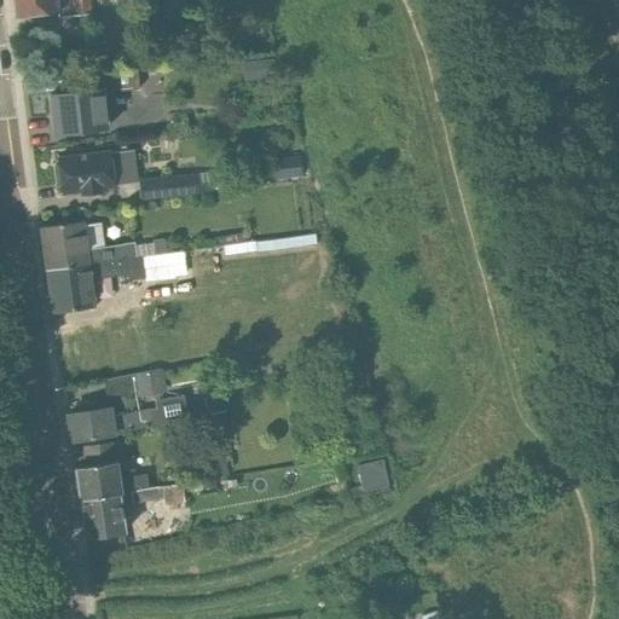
[(57,11),(58,16),(92,12),(90,0),(98,0),(99,6),(122,4),(121,0),(12,0),(15,16),(57,11)]
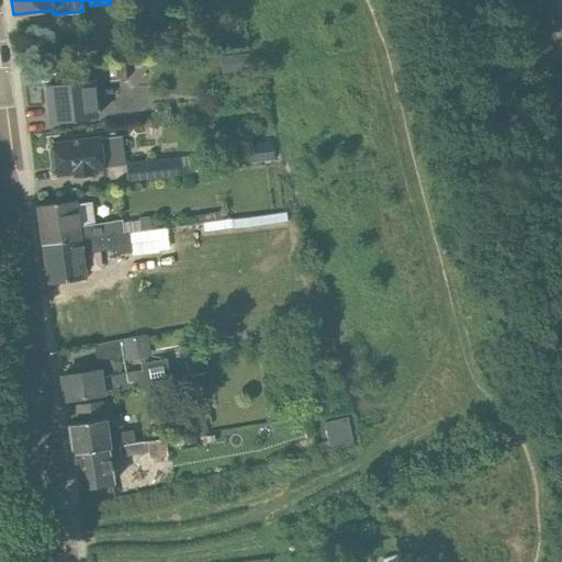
[(250,71),(248,53),(221,56),(222,75),(250,71)]
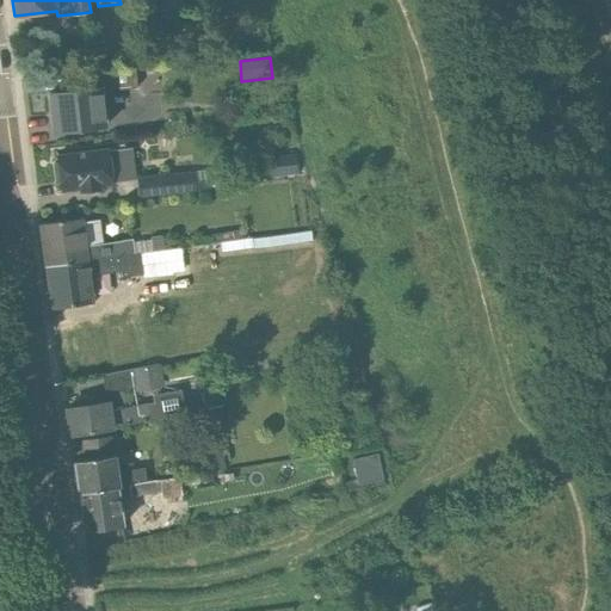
[(54,131),(78,129),(92,128),(105,125),(102,91),(137,87),(135,69),(86,74),(62,76),(63,92),(49,93),(54,131)]
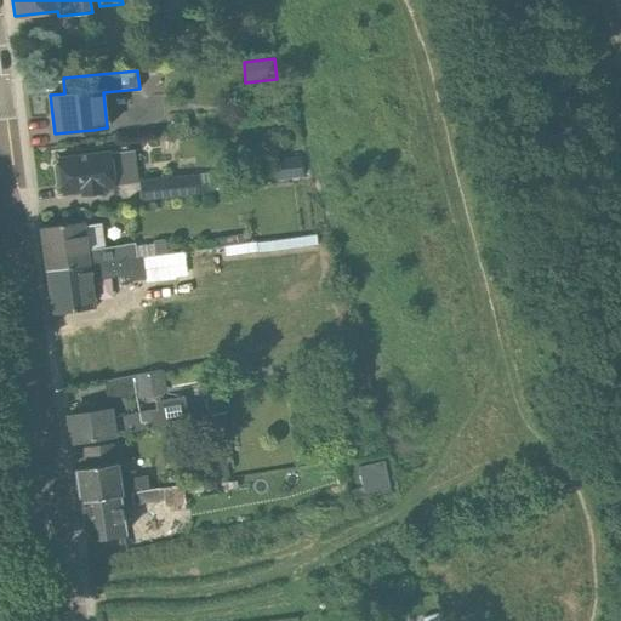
[(101,189),(115,187),(110,152),(57,159),(58,166),(55,167),(57,187),(61,186),(62,194),(83,191),(83,195),(101,193),(101,189)]
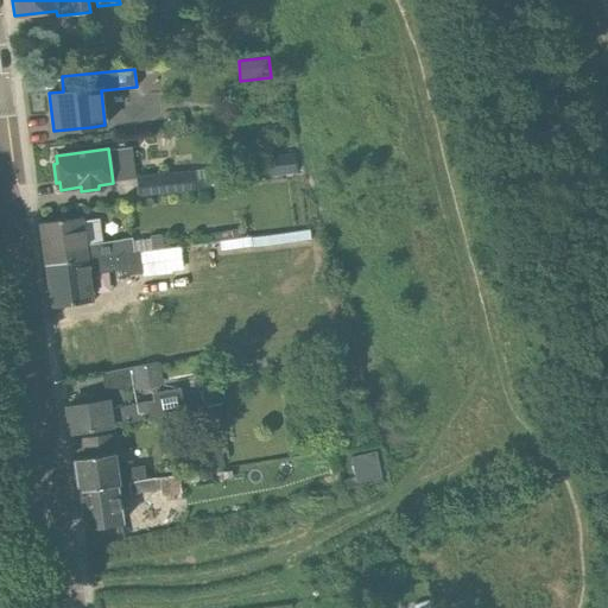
[(299,173),(297,153),(268,157),(271,177),(299,173)]
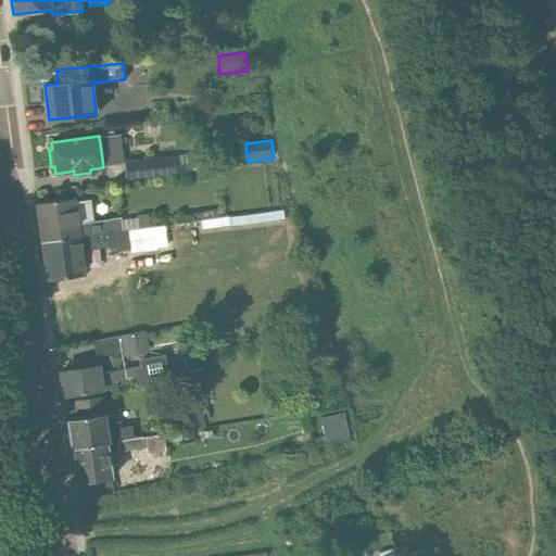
[(175,156),(149,160),(123,162),(125,179),(151,177),(176,174),(175,156)]
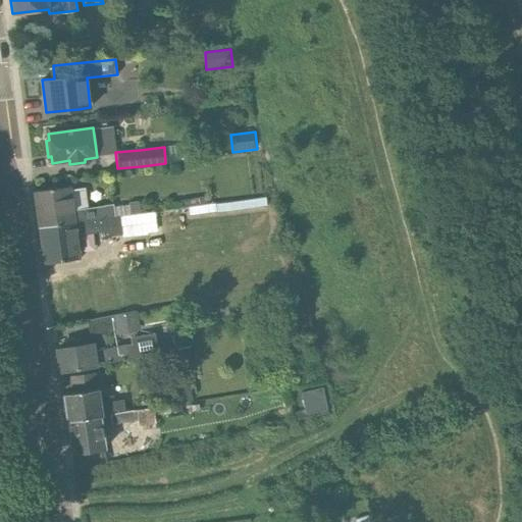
[(106,218),(118,217),(115,217),(113,205),(74,210),(70,187),(34,192),(39,227),(106,218)]
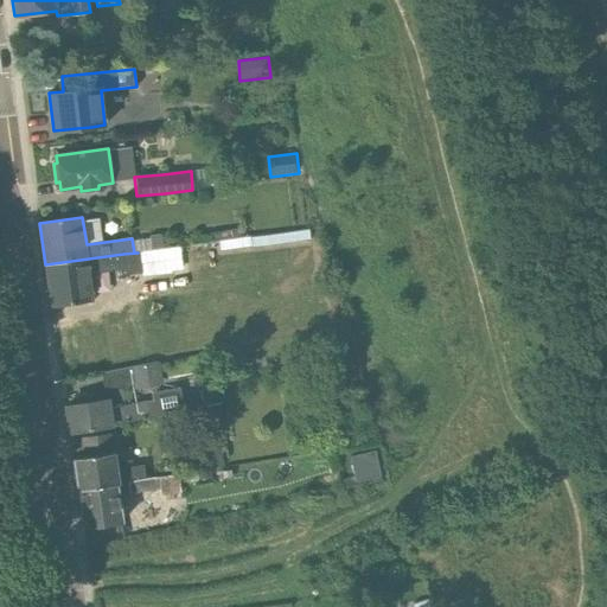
[(149,235),(149,238),(152,250),(164,249),(163,234),(149,235)]
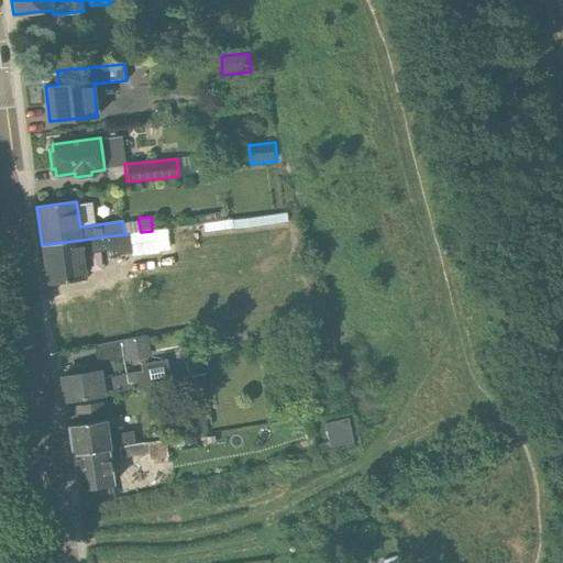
[(47,285),(87,279),(84,254),(116,250),(117,255),(132,253),(130,234),(128,234),(114,235),(42,245),(47,285)]
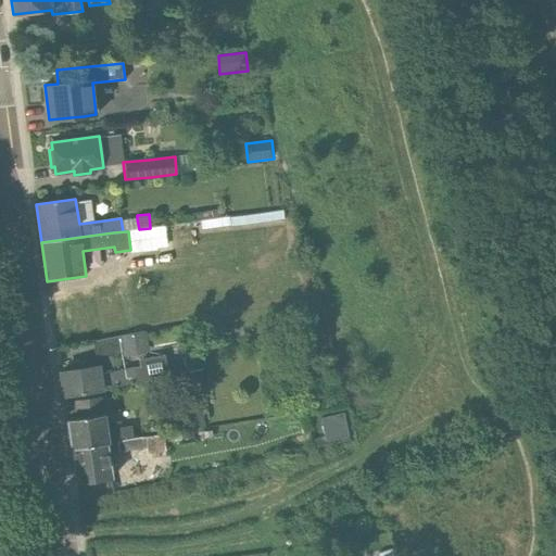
[(93,342),(96,358),(125,353),(122,337),(93,342)]
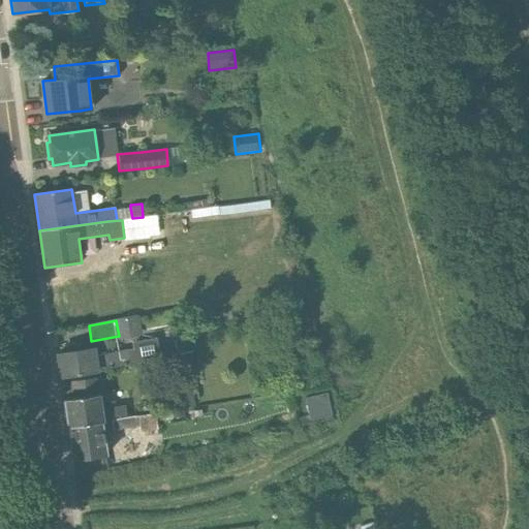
[(61,377),(82,374),(151,363),(162,361),(158,339),(132,343),(133,348),(95,355),(94,348),(58,354),(61,377)]
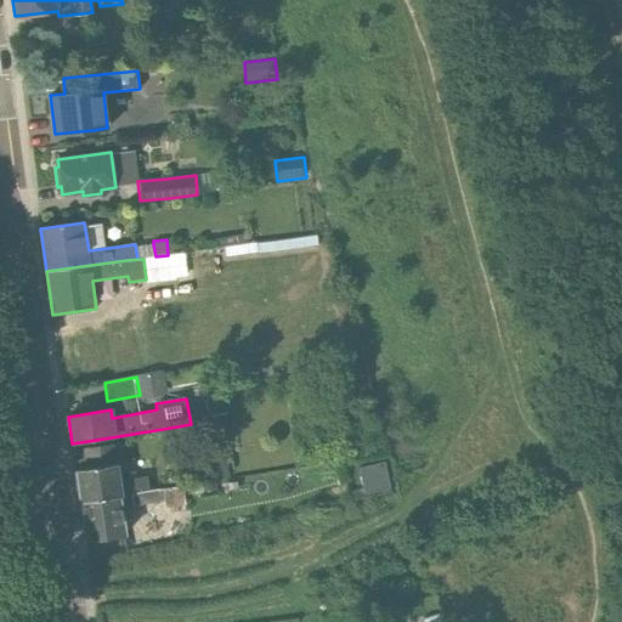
[(131,495),(150,490),(147,476),(120,480),(114,444),(83,448),(86,469),(75,470),(80,502),(119,496),(131,495)]
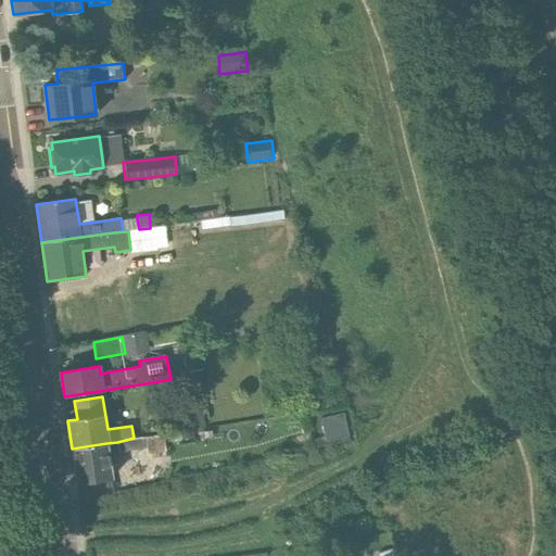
[(204,428),(202,409),(189,411),(191,430),(204,428)]
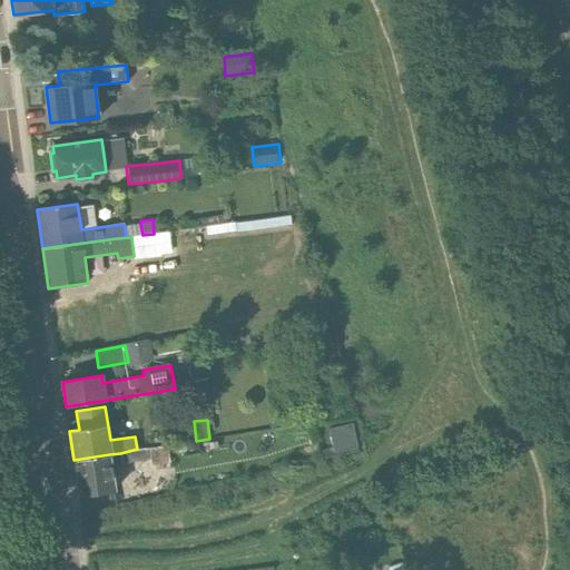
[(353,423),(331,429),(334,448),(335,452),(359,448),(357,441),(353,423)]
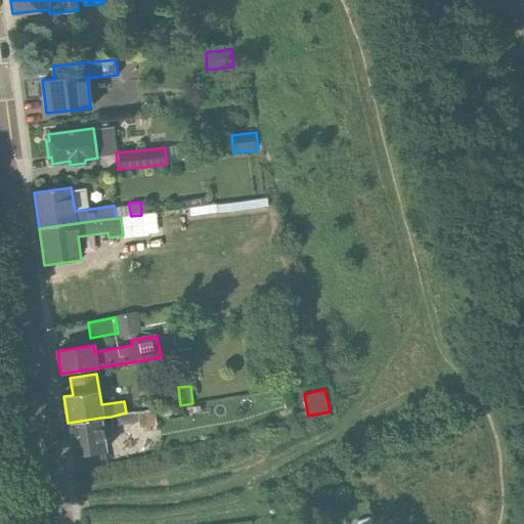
[(126,412),(111,417),(112,427),(138,423),(139,427),(156,425),(155,409),(126,412)]
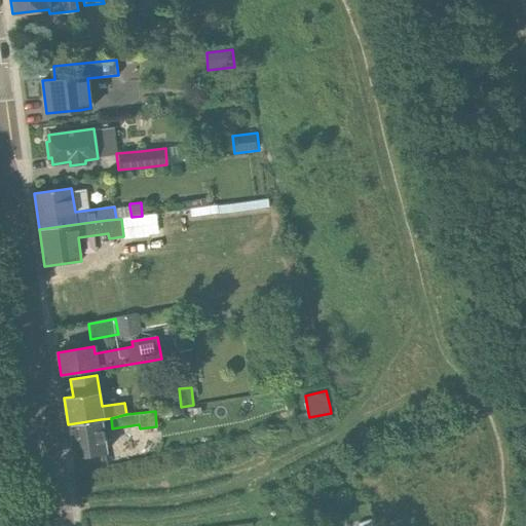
[(72,456),(107,452),(101,419),(68,424),(72,456)]
